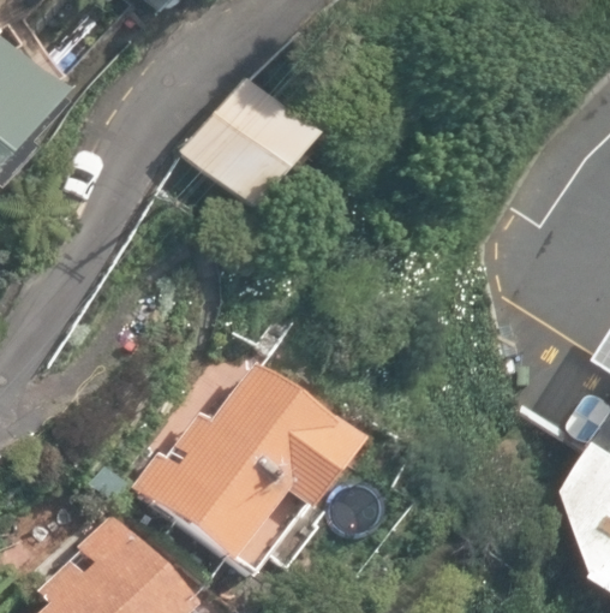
[(0,202),(90,105),(0,34),(0,202)]
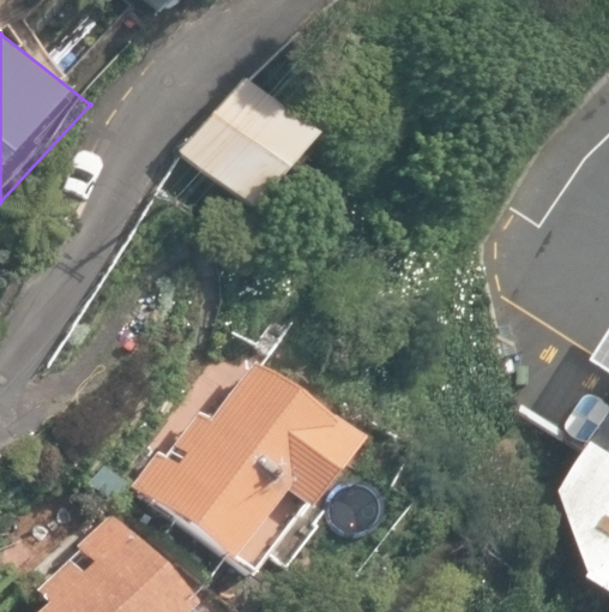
[(312,133),(249,84),(187,162),(251,211),(312,133)]
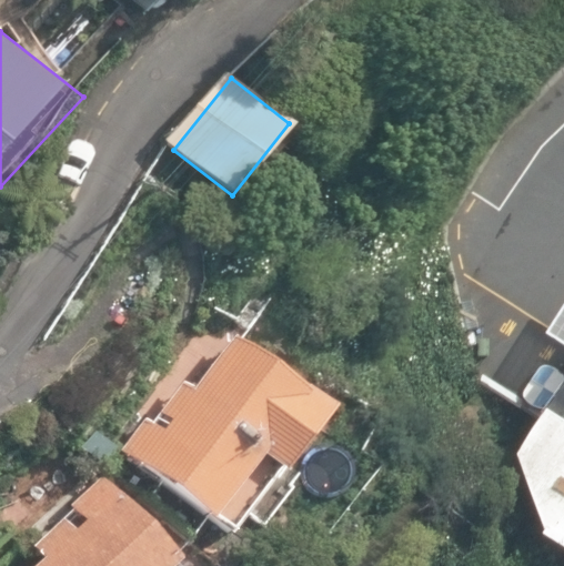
[(335,410),(231,336),(131,450),(238,526),(335,410)]
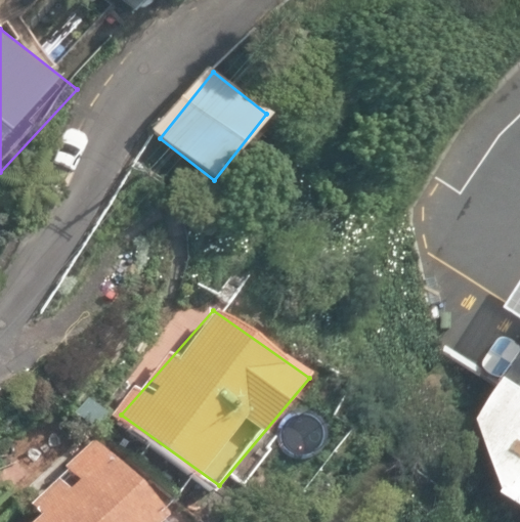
[(519,350),(477,416),(500,493),(519,504),(519,350)]
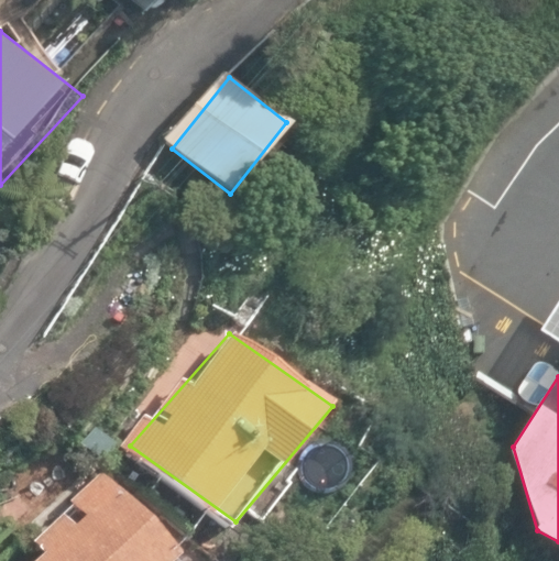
[(167,560),(178,550),(98,474),(15,560),(167,560)]
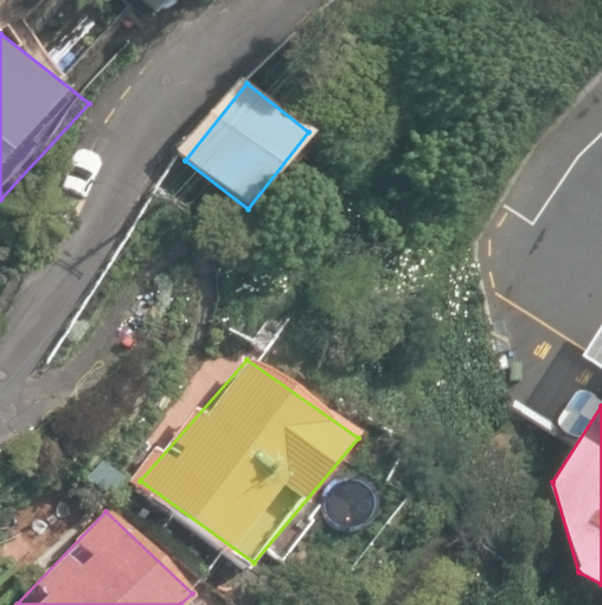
All buildings are outlined.
